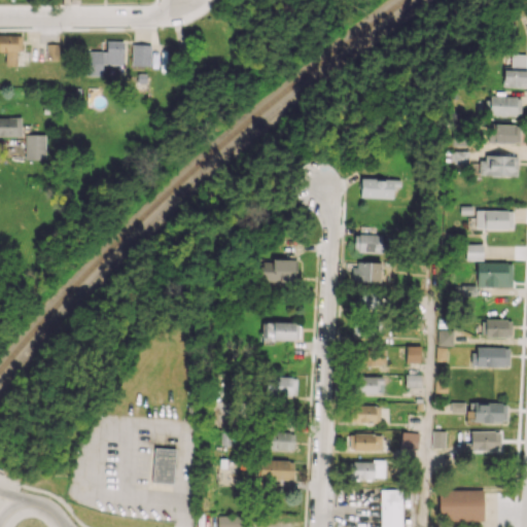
[(4,65),(16,66),(16,50),(21,50),(22,35),(0,34),(0,42),(0,51),(5,53),(4,65)]
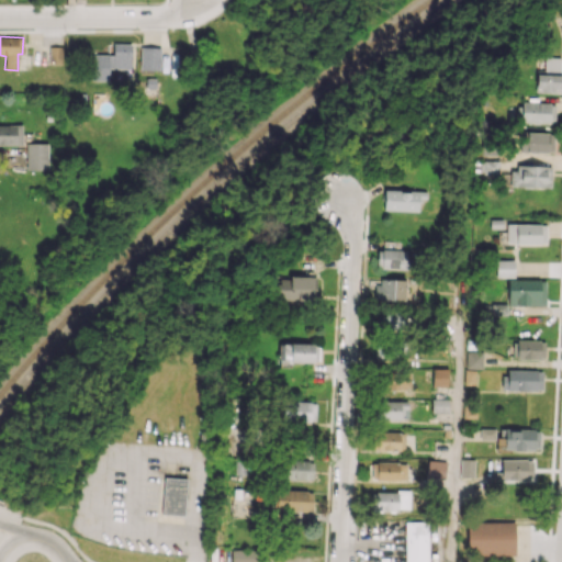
[(109,81),(109,68),(131,69),(132,44),(113,43),(112,55),(89,54),(88,80),(109,81)]
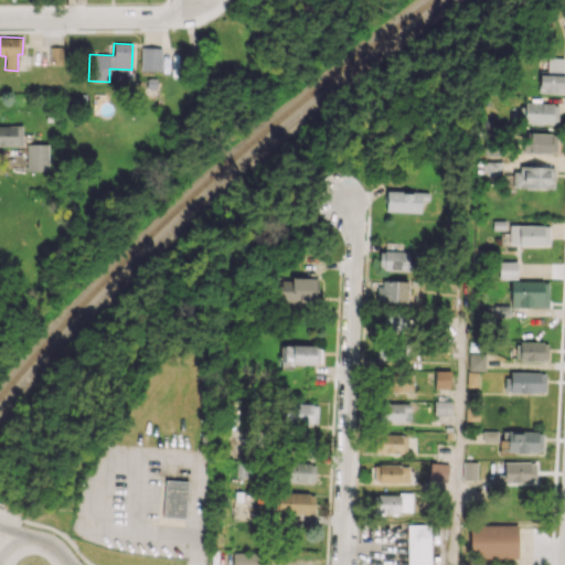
[(49,46),(49,64),(63,64),(63,46),(49,46)]
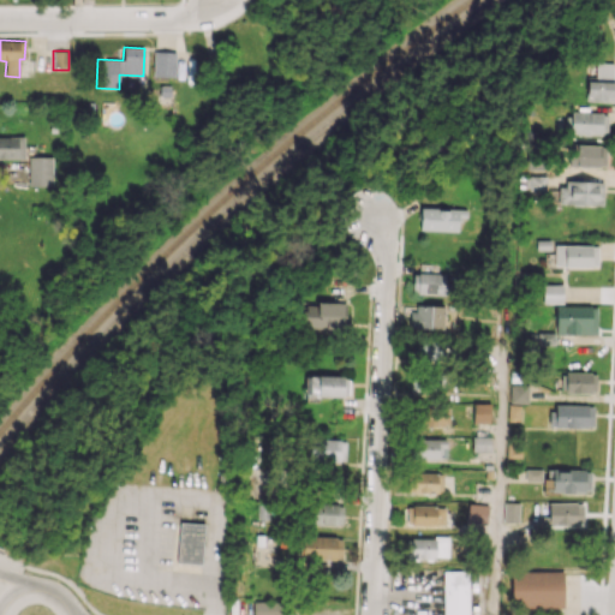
[(153,76),(175,77),(175,52),(154,51),(153,76)]
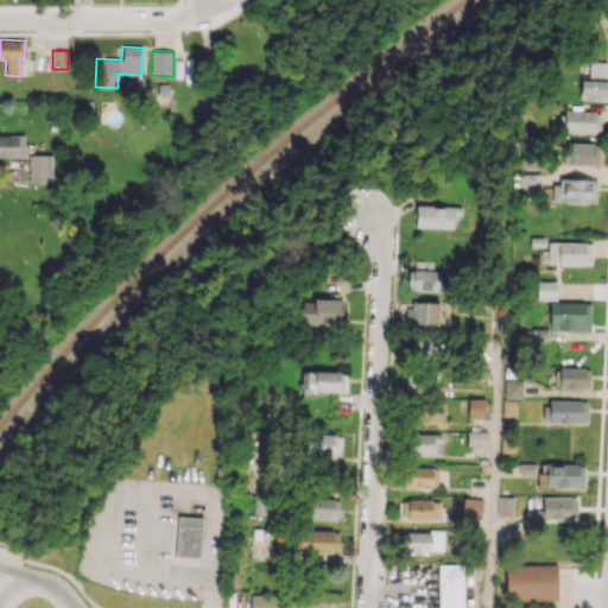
[(607,76),(606,77),(606,62),(589,62),(588,80),(580,80),(580,99),(607,100),(607,76)]
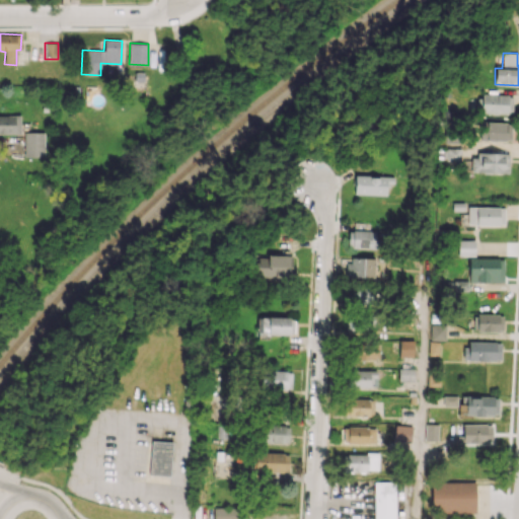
[(512,94),(482,94),(482,114),(512,113),(512,94)]
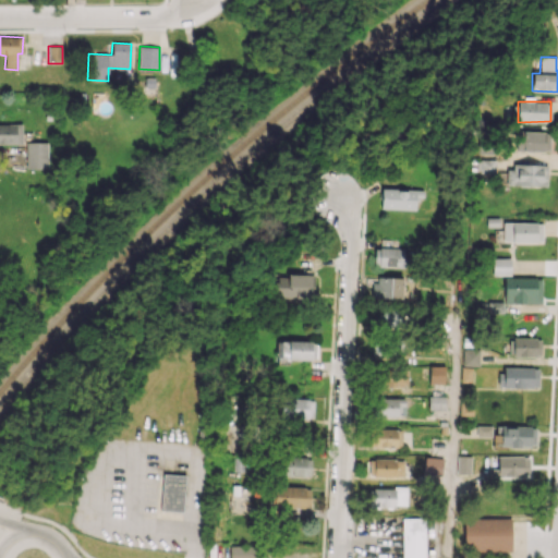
[(0,144),(22,144),(22,123),(0,123),(0,144)]
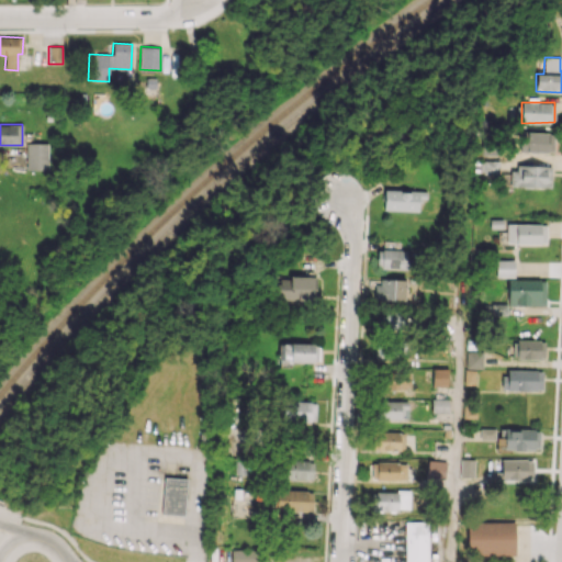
[(519,152),(553,153),(554,133),(519,132),(519,152)]
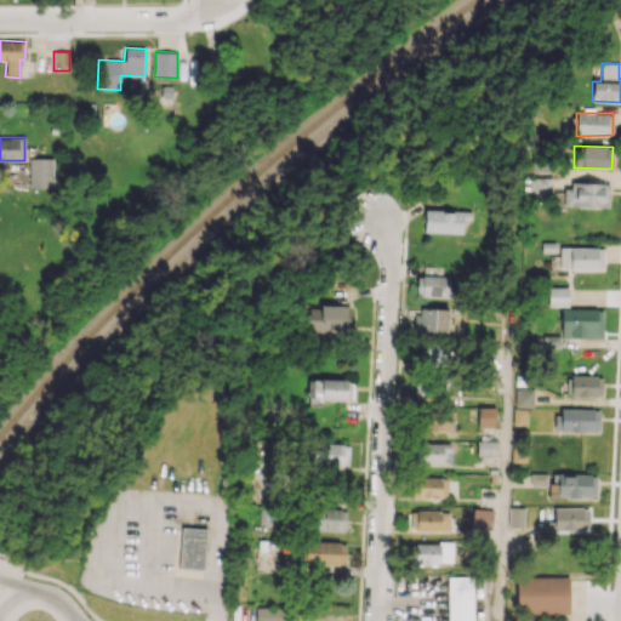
[(52,158),(29,158),(29,188),(53,187),(52,158)]
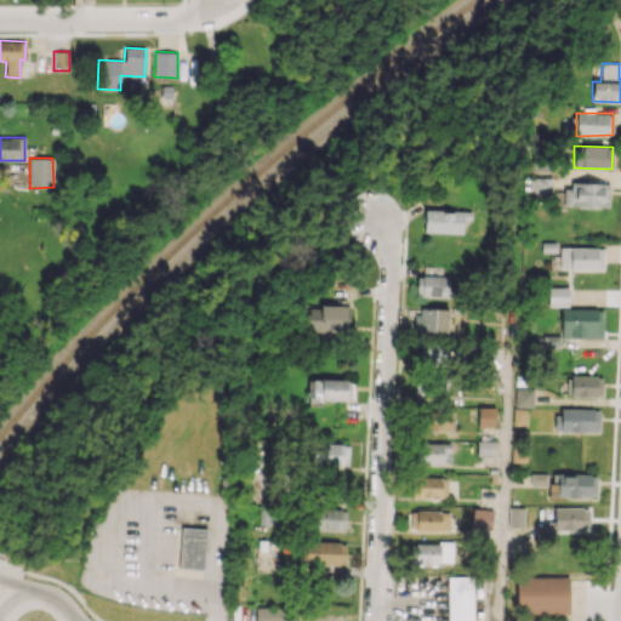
[(609,206),(609,184),(564,183),(563,205),(609,206)]
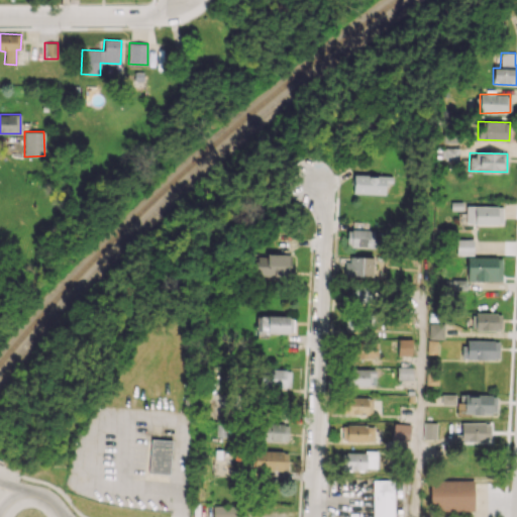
[(352,193),(385,194),(385,184),(392,184),(392,176),(353,175),(352,193)]
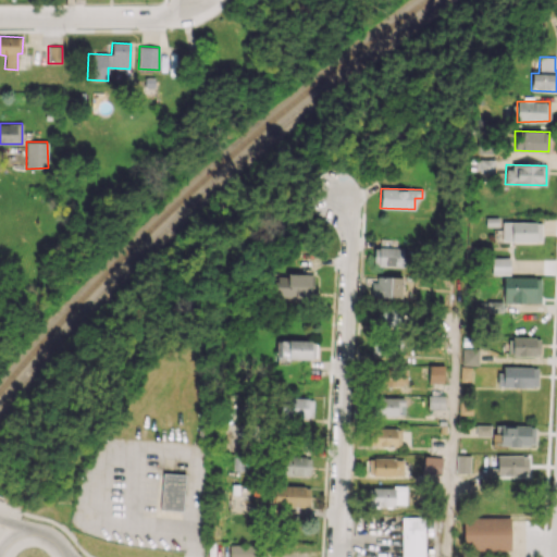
[(542,242),(542,222),(503,222),(502,242),(542,242)]
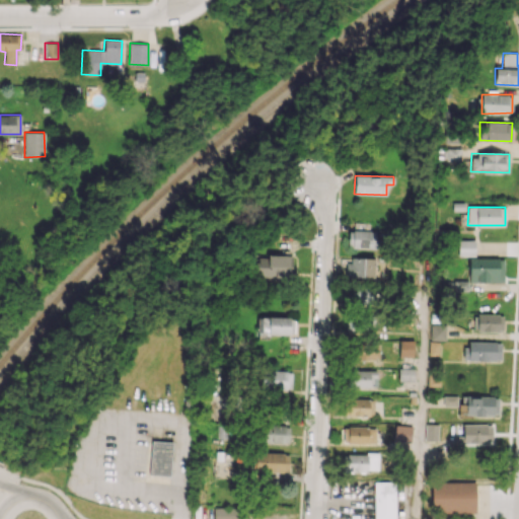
[(375,248),(376,230),(349,229),(348,247),(375,248)]
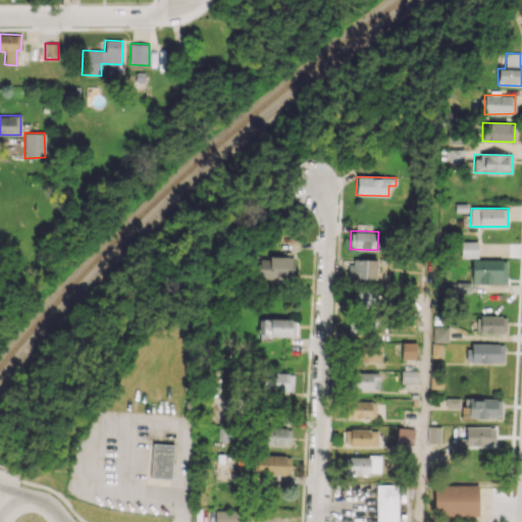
[(478,257),(477,241),(461,242),(461,257),(478,257)]
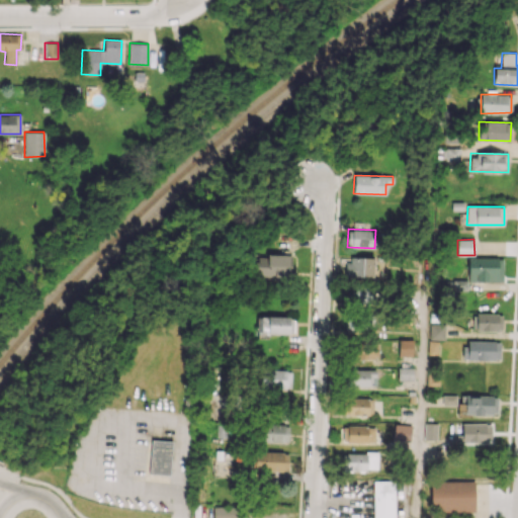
[(257,274),(289,275),(290,255),(257,255),(257,274)]
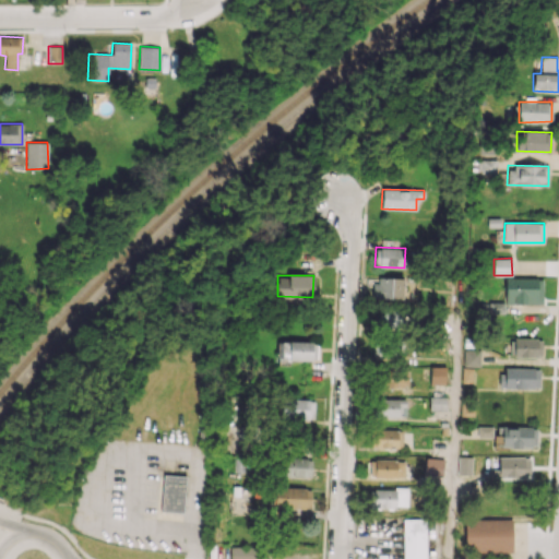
[(506,304),(540,304),(540,277),(506,277),(506,304)]
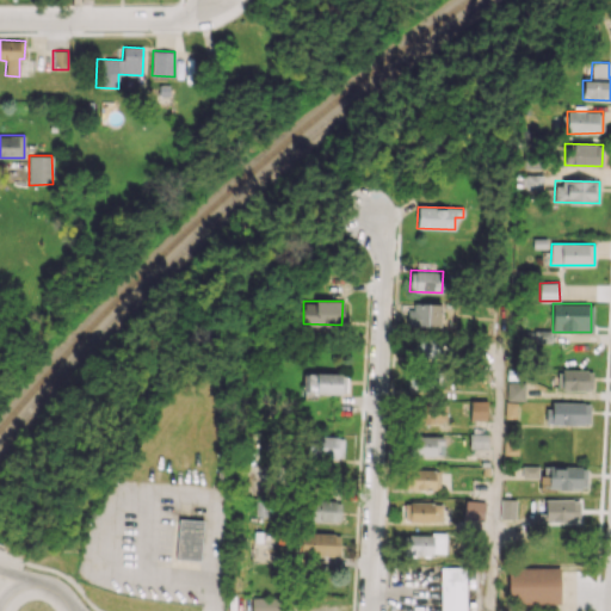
[(440,304),(407,304),(407,326),(440,327),(440,304)]
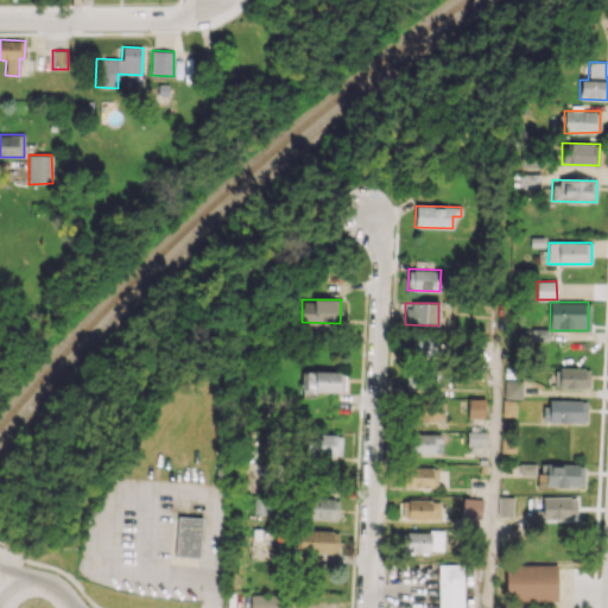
[(437,359),(438,341),(413,340),(413,358),(437,359)]
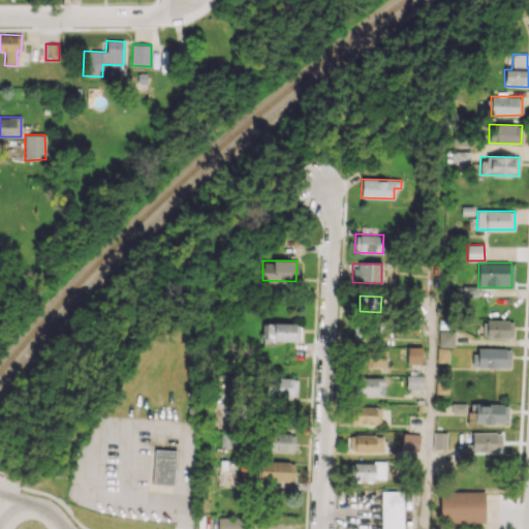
[(484,338),(512,338),(512,319),(484,319),(484,338)]
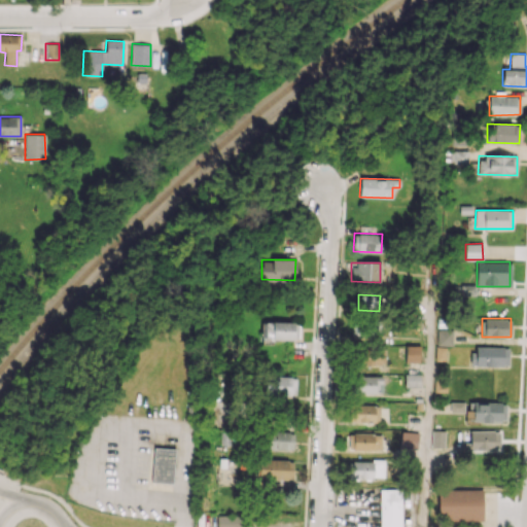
[(261,339),(299,340),(299,322),(261,321),(261,339)]
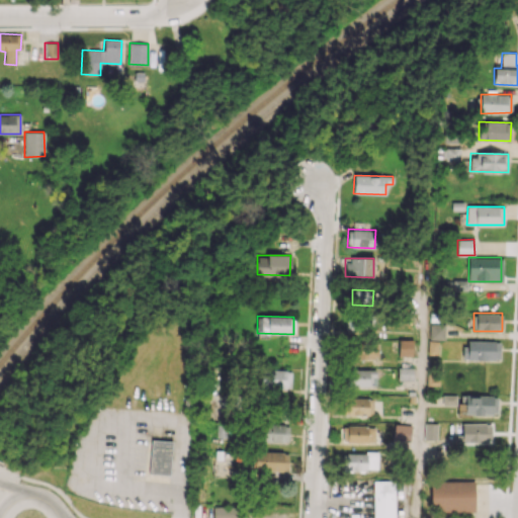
[(429,339),(444,340),(444,324),(429,324),(429,339)]
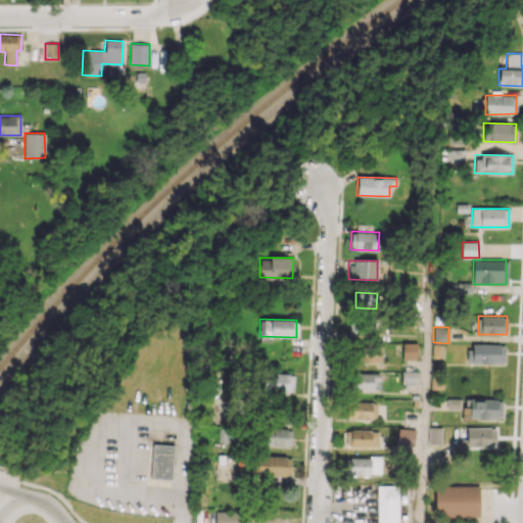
[(417,360),(417,343),(401,343),(401,360),(417,360)]
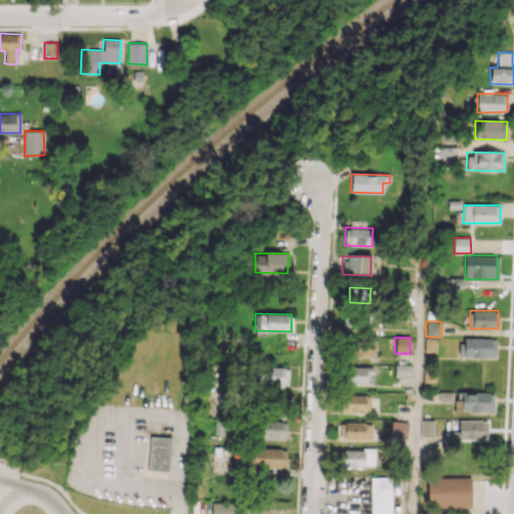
[(496,357),(496,338),(460,337),(460,356),(496,357)]
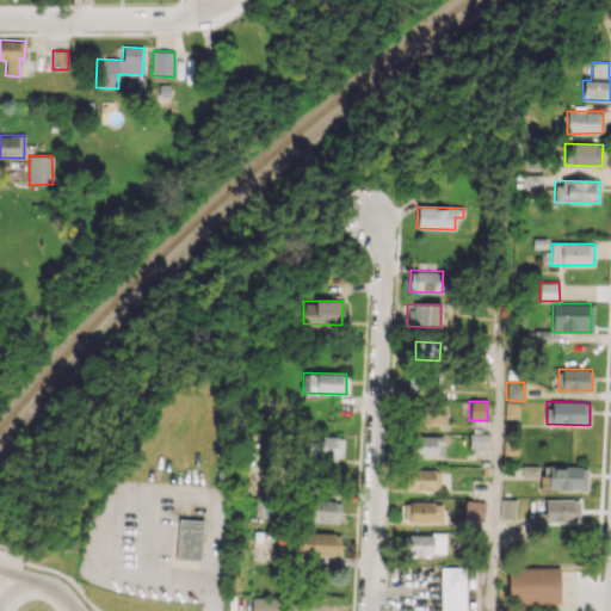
[(448,403),(418,403),(418,423),(446,424),(448,403)]
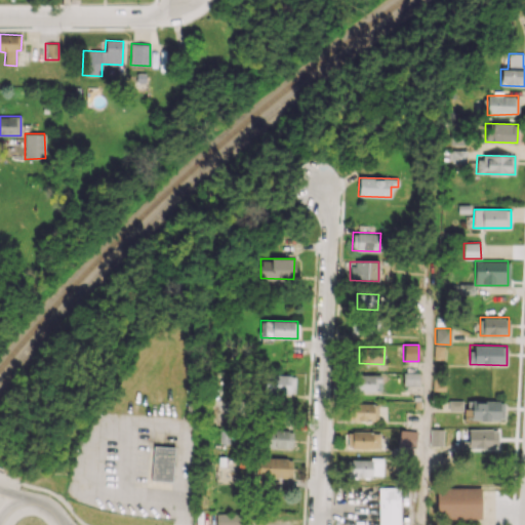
[(418,372),(403,372),(403,386),(418,386),(418,372)]
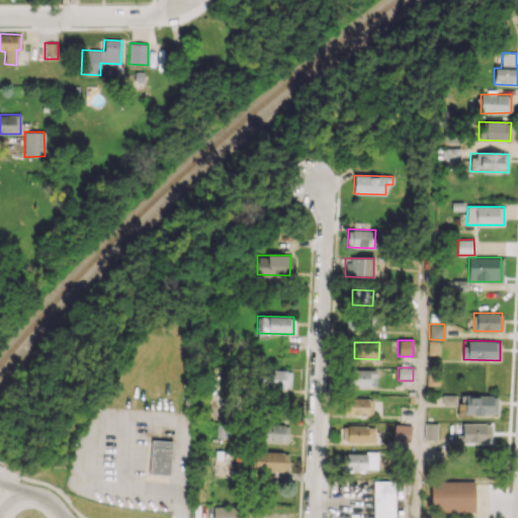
[(261,389),(290,389),(291,369),(261,369),(261,389)]
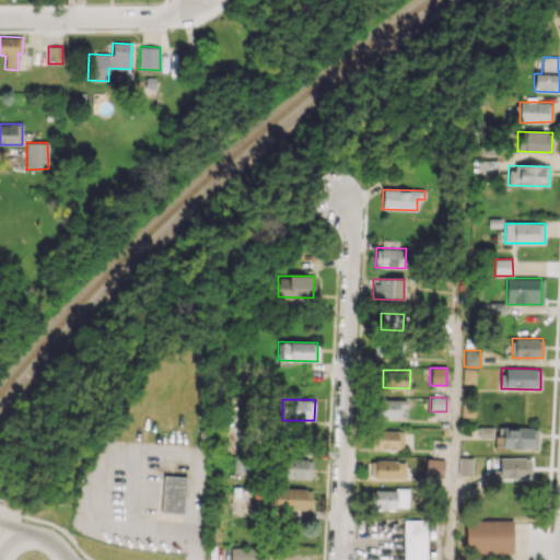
[(407,399),(376,399),(376,418),(407,418),(407,399)]
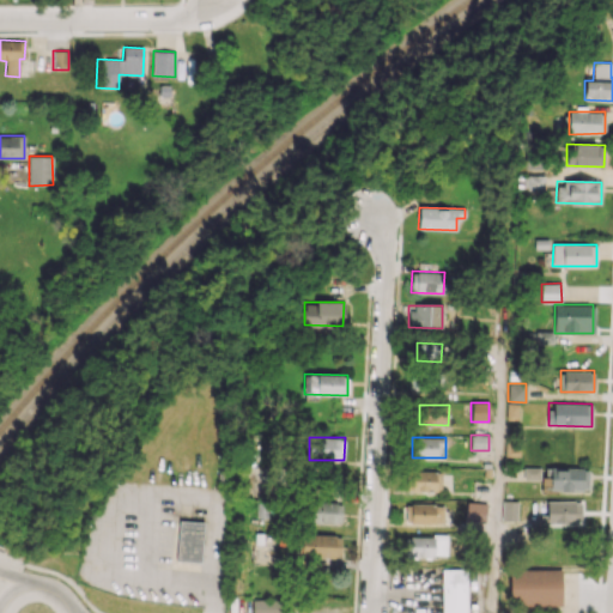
[(550,491),(589,490),(588,467),(550,469),(550,491)]
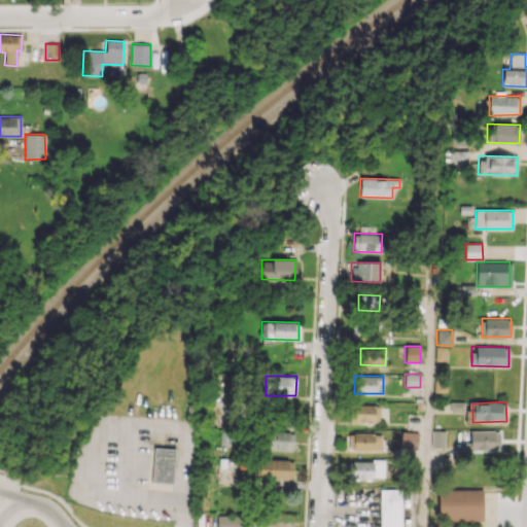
[(353,422),(379,423),(379,406),(353,405),(353,422)]
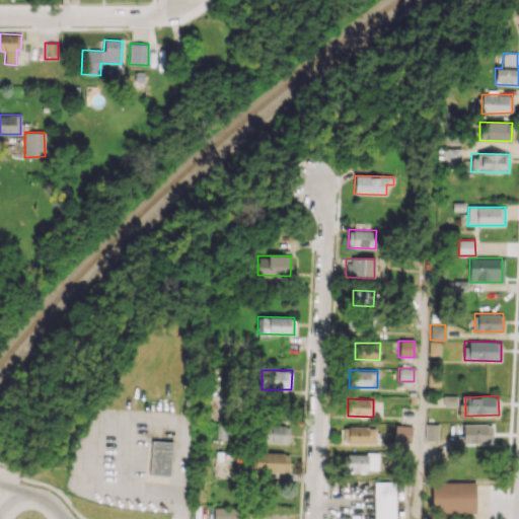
[(462,424),(463,445),(493,444),(493,423),(462,424)]
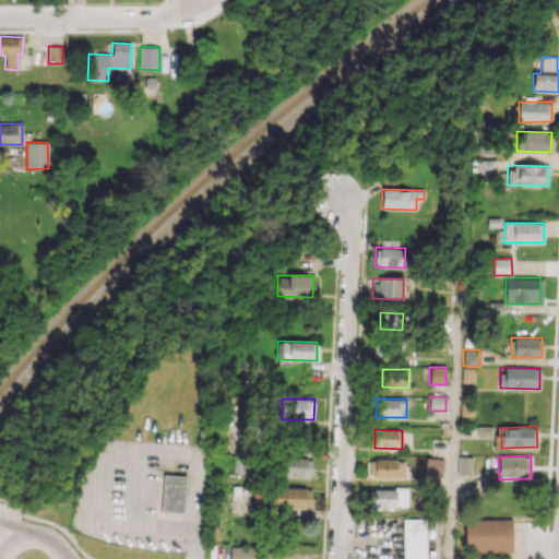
[(458,474),(471,474),(472,456),(458,456),(458,474)]
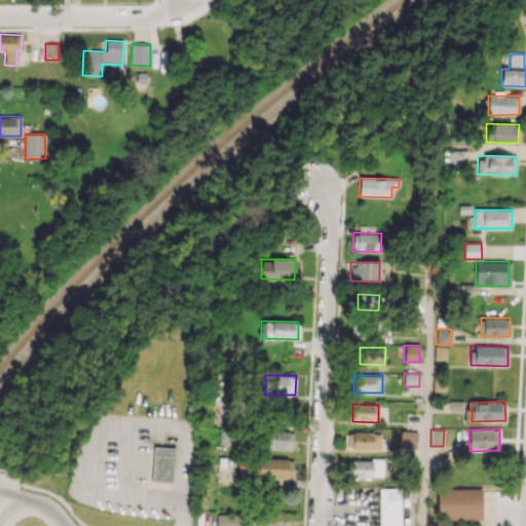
[(293,430),(265,431),(266,449),(294,448),(293,430)]
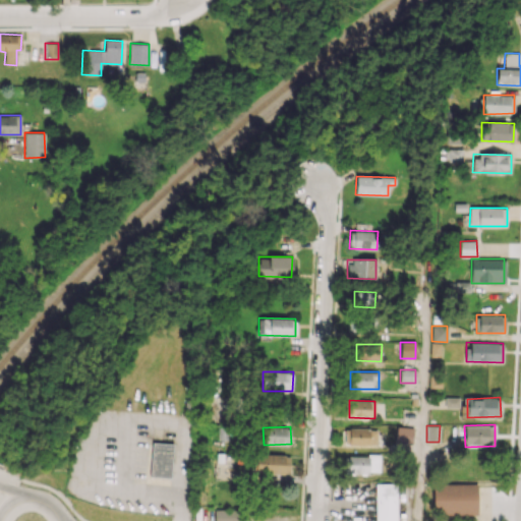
[(395,443),(412,444),(413,427),(396,426),(395,443)]
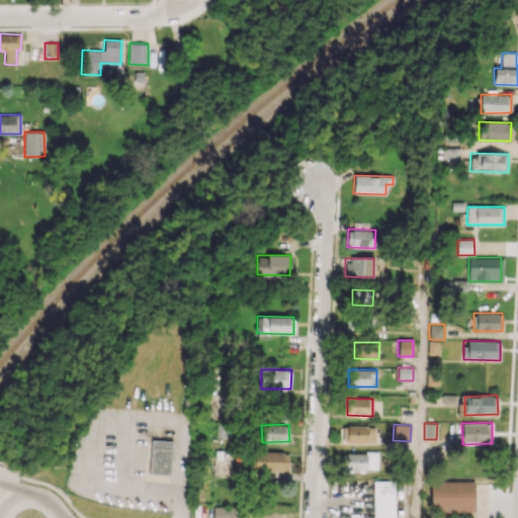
[(375,426),(342,426),(342,442),(374,443),(375,426)]
